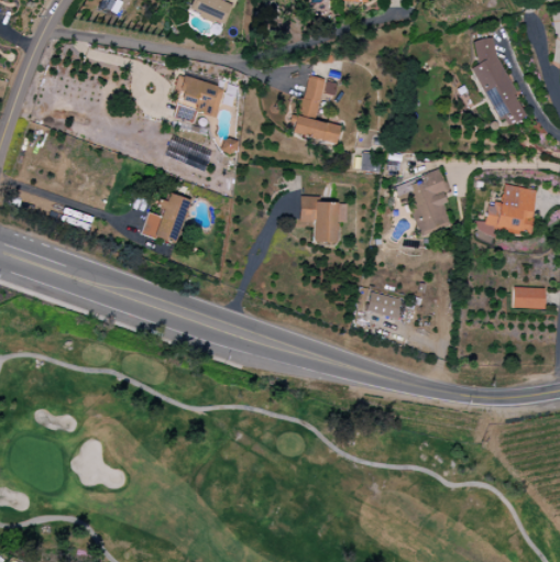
[(194,0),(190,10),(224,22),(232,0),(194,0)]
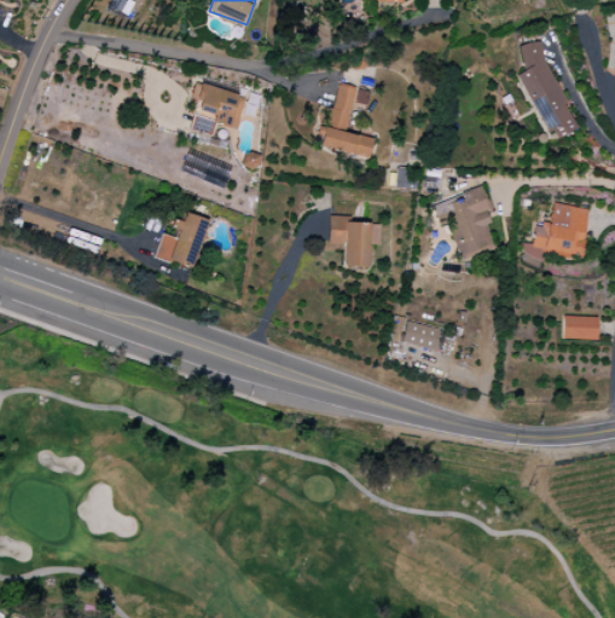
[(518,74),(553,140),(581,127),(535,40),(518,48),(528,69),(518,74)]
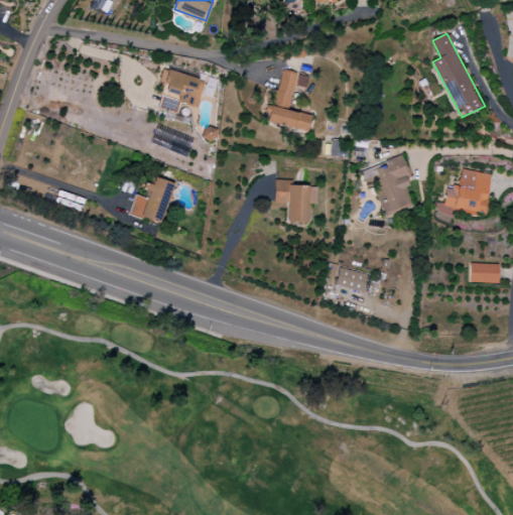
[(308,131),(312,115),(290,110),(298,73),(281,69),(269,122),(308,131)]
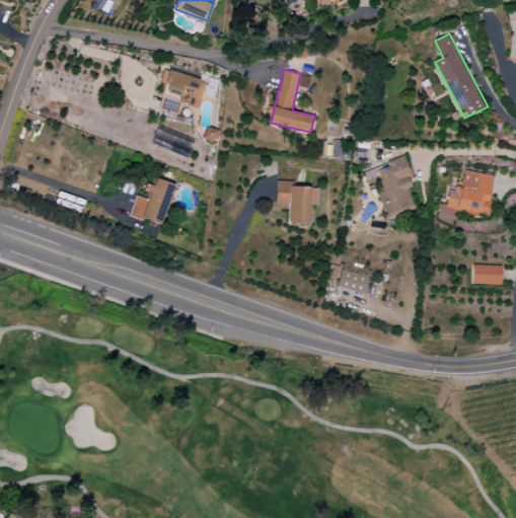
[(180,103),(201,107),(207,79),(167,70),(159,108),(179,113),(180,103)]
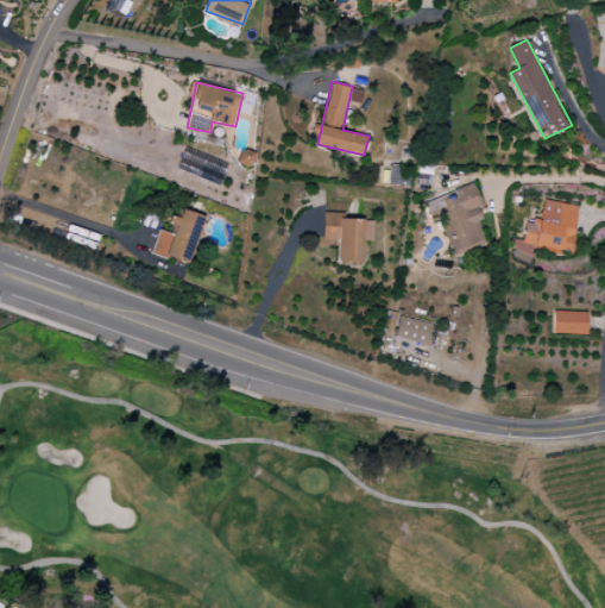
[(257,151),(240,150),(239,164),(256,165),(257,151)]
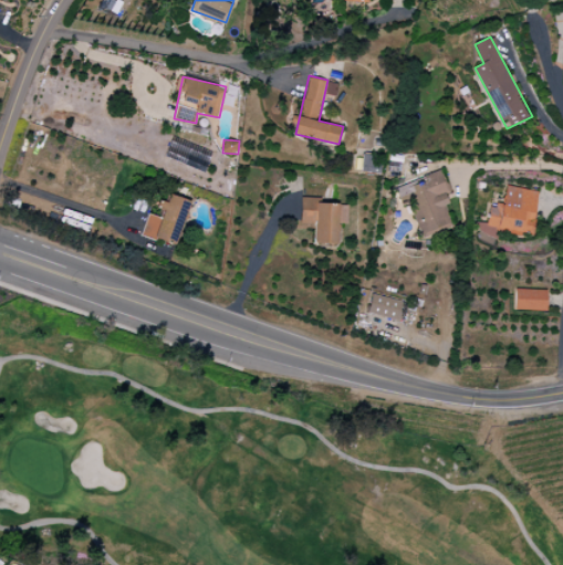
[(383,163),(374,163),(375,154),(364,154),(363,171),(383,173),(383,163)]
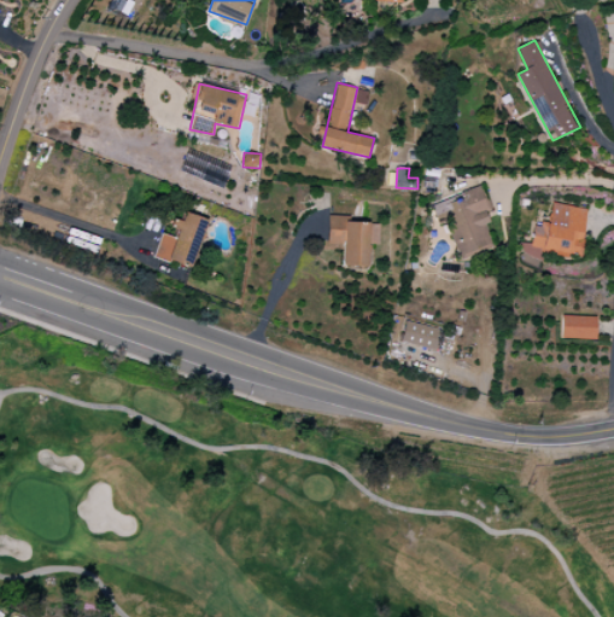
[(496,249),(487,223),(491,222),(487,211),(495,209),(486,186),(433,203),(439,221),(448,219),(461,260),(496,249)]
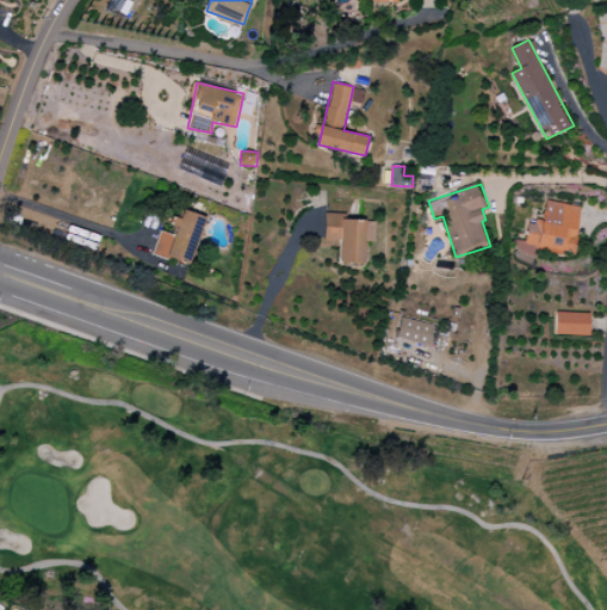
[(583,207),(547,199),(544,222),(530,220),(526,240),(516,239),(515,250),(567,258),(568,252),(575,253),(583,207)]
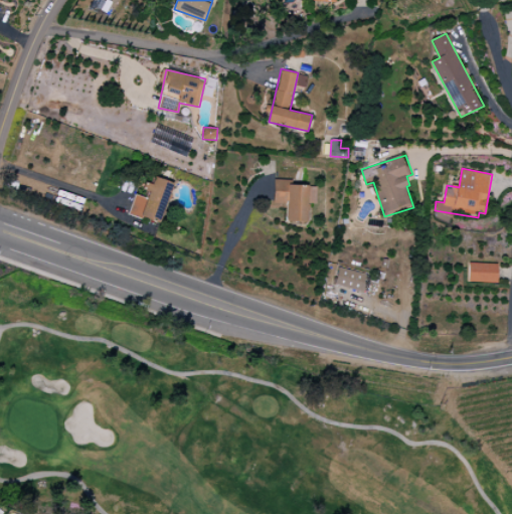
[(175,183),(156,176),(153,184),(145,181),(142,188),(149,191),(147,197),(136,194),(130,212),(161,222),(175,183)]
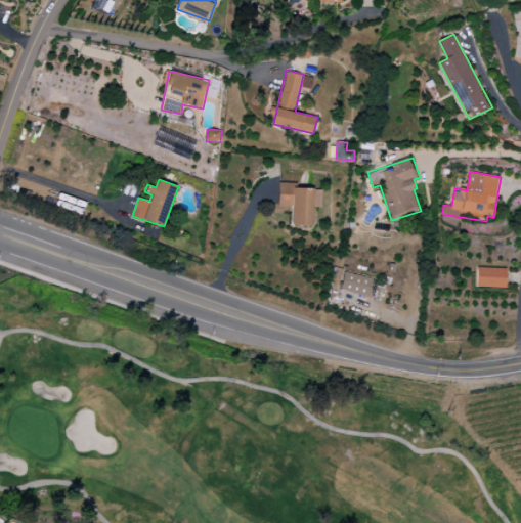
[(313,225),(314,206),(323,207),(323,188),(295,187),(295,182),(280,182),(279,207),(293,207),(292,224),(313,225)]
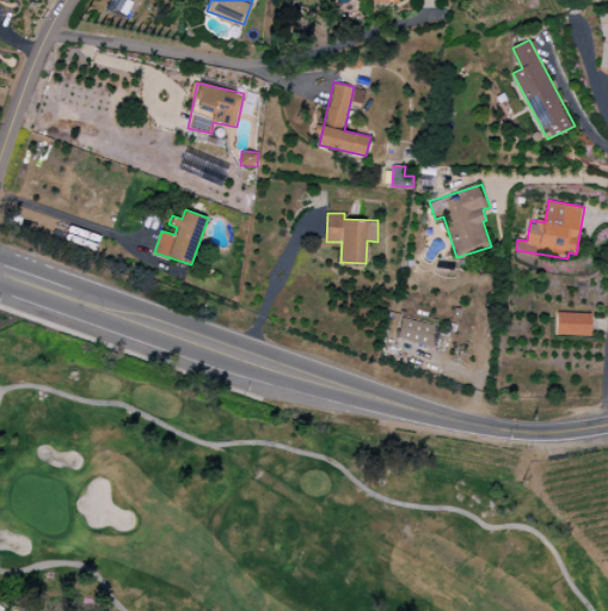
[(593,312),(558,312),(557,335),(593,335),(593,312)]
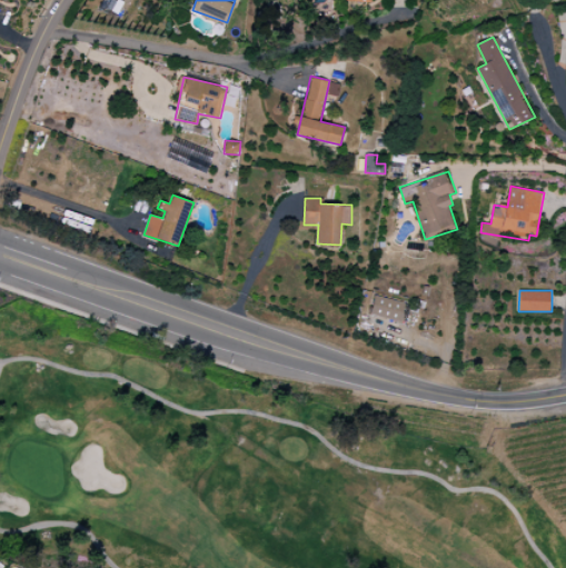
[(376,295),(371,315),(401,321),(406,301),(376,295)]
